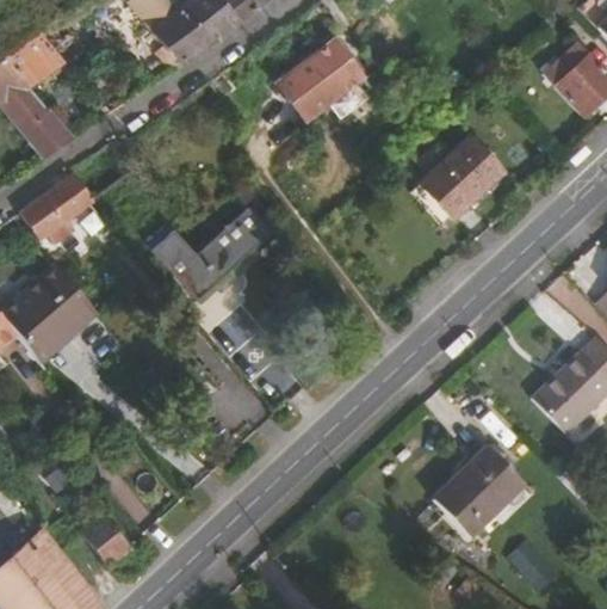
[(209,43),(239,22),(222,0),(169,0),(180,12),(209,43)]
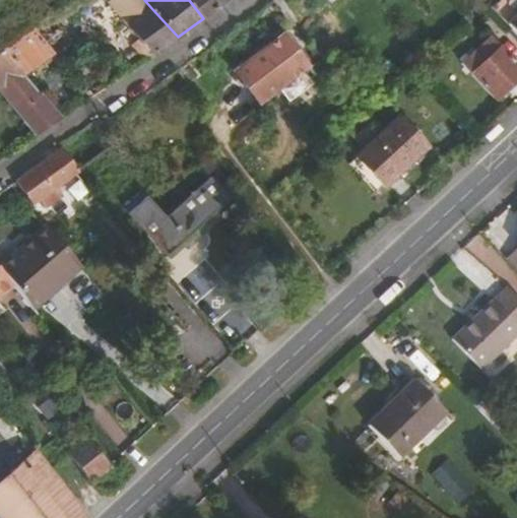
[(189,0),(203,18),(227,0),(189,0)]
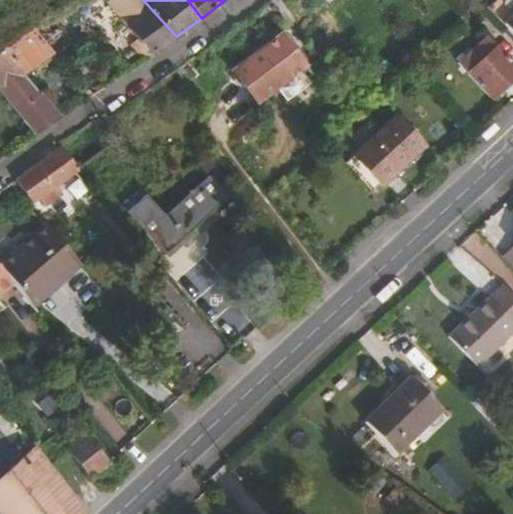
[(501,0),(492,7),(494,10),(512,29),(512,0),(501,0)]
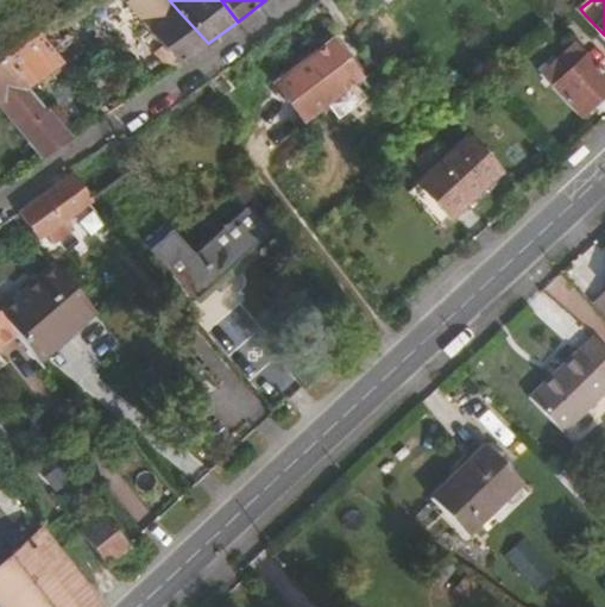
[(178,64),(208,43),(180,12),(151,35),(178,64)]
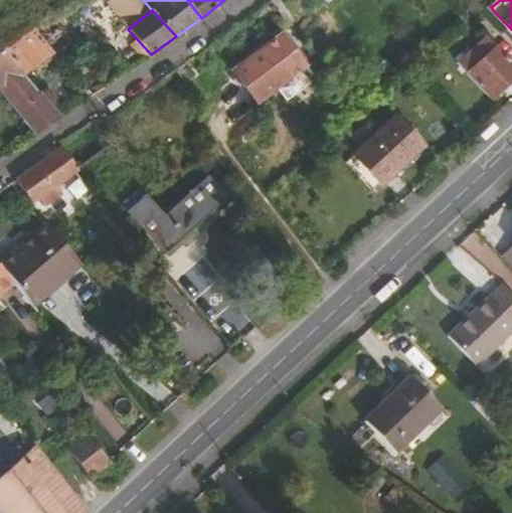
[(280,31),(224,72),(247,106),(303,63),(280,31)]
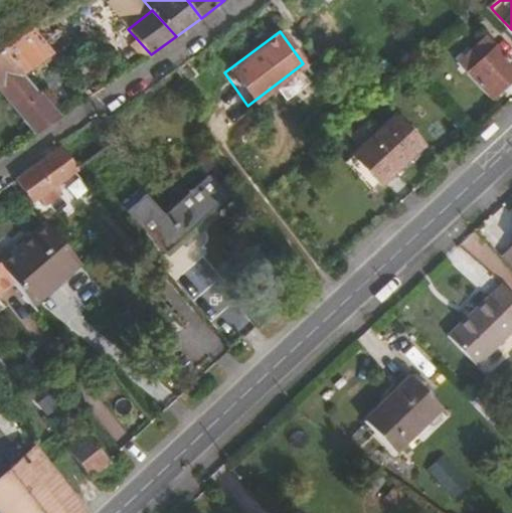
[(7,55),(23,75),(50,53),(34,32),(7,55)]
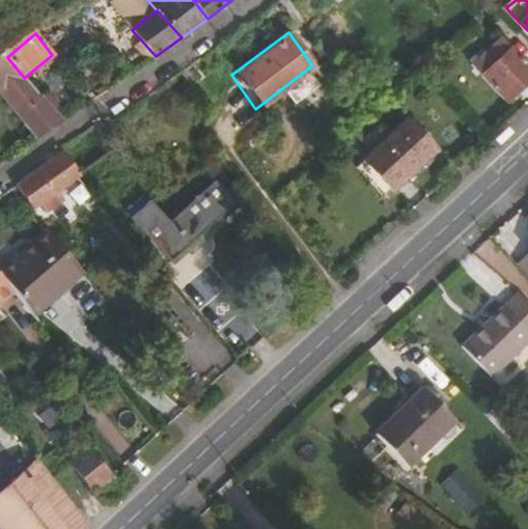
[(527,63),(502,36),(474,62),(508,99),(527,81),(527,63)]
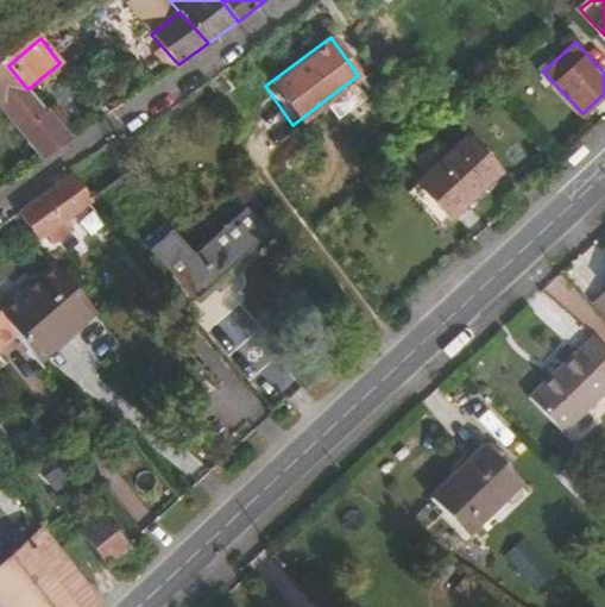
[(27,89),(8,66),(4,61),(0,63),(0,106),(2,110),(5,108),(44,157),(70,139),(27,89)]
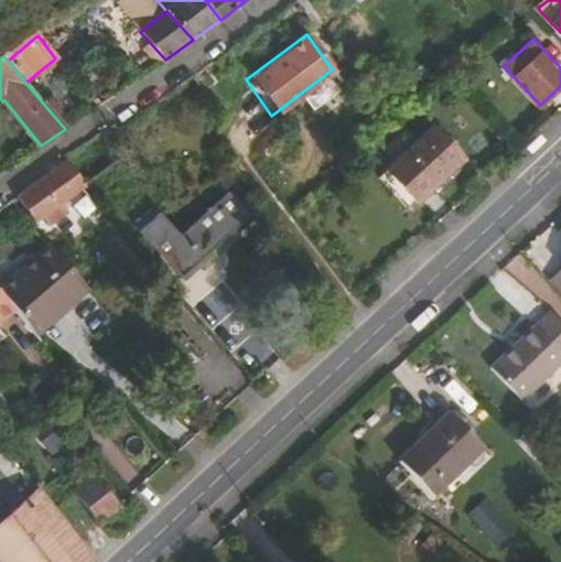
[(271,116),(246,79),(239,85),(265,119),(271,116)]
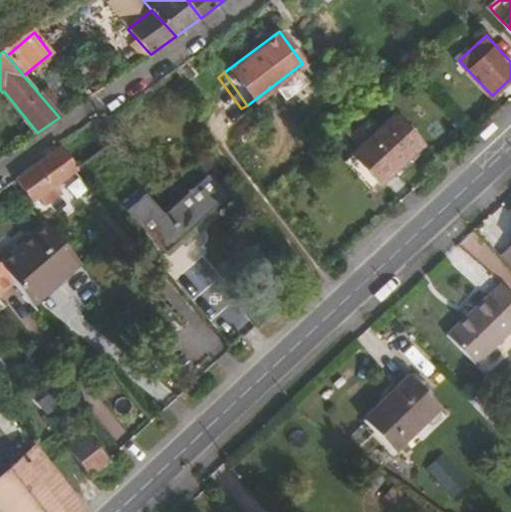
[(397,115),(355,154),(368,168),(384,184),(425,146),(397,115)]
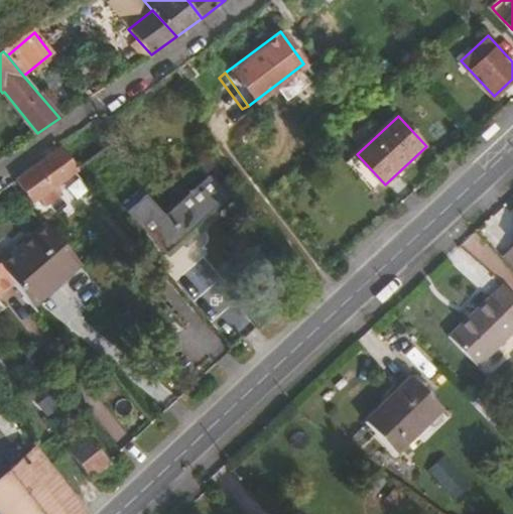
[(78,171),(81,169),(63,146),(61,147),(18,179),(34,203),(43,197),(50,205),(67,193),(60,184),(78,171)]
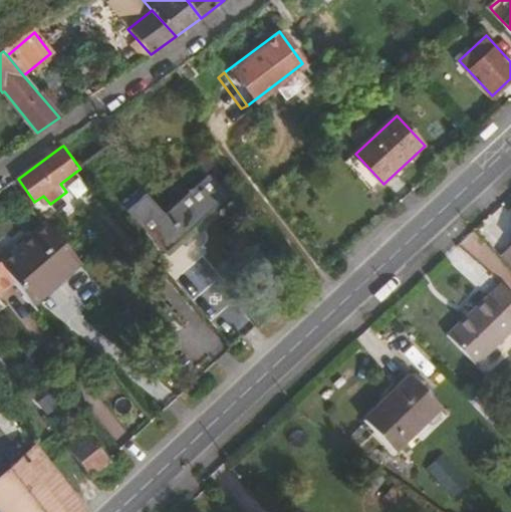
[(368,168),(355,154),(346,162),(360,176),(368,168)]
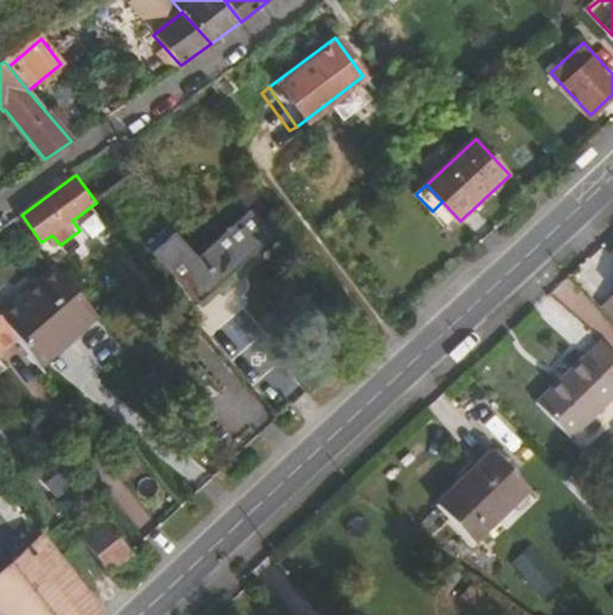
[(157,251),(205,306),(283,240),(259,211),(205,257),(181,230),(157,251)]
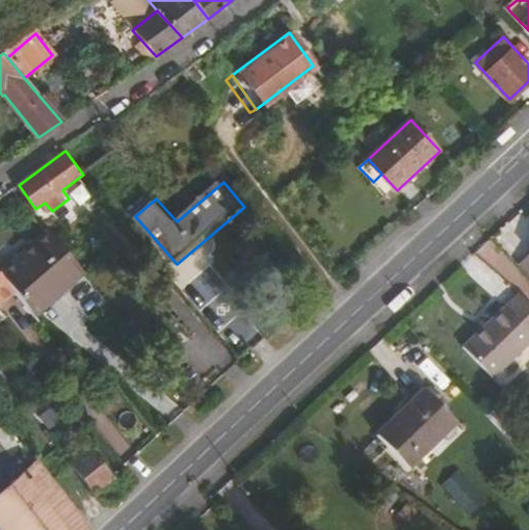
[(53,232),(0,270),(18,291),(35,314),(88,273),(53,232)]
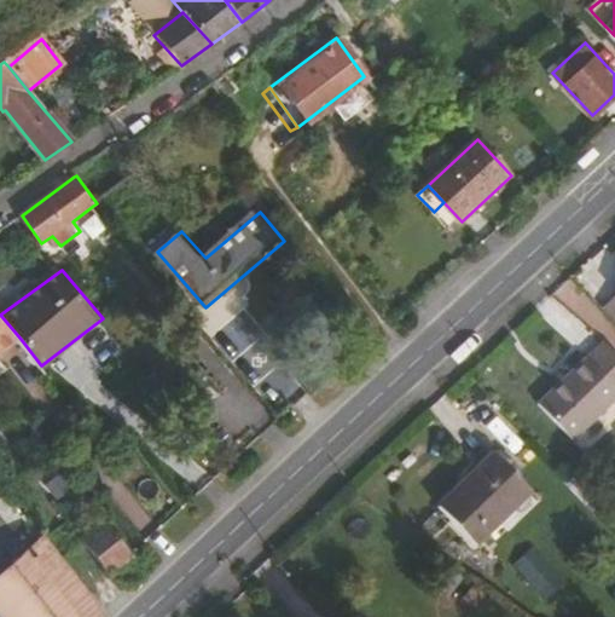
[(0,349),(3,352),(21,339),(0,315),(0,313),(0,349)]
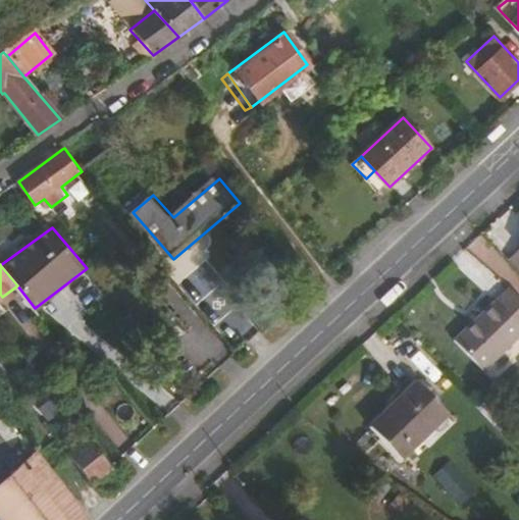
[(518,295),(512,288),(458,341),(486,370),(518,336),(518,295)]
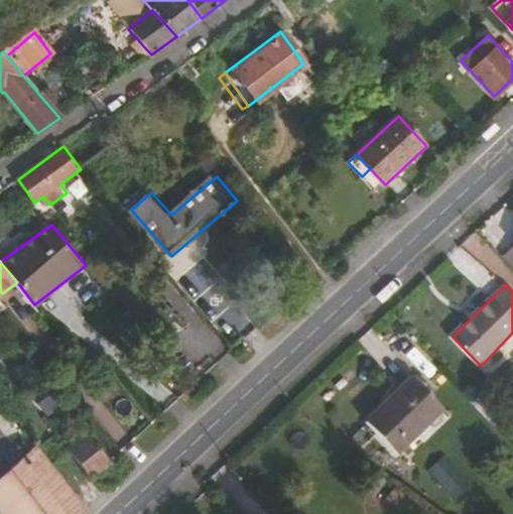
[(413,376),(368,420),(398,452),(442,407),(413,376)]
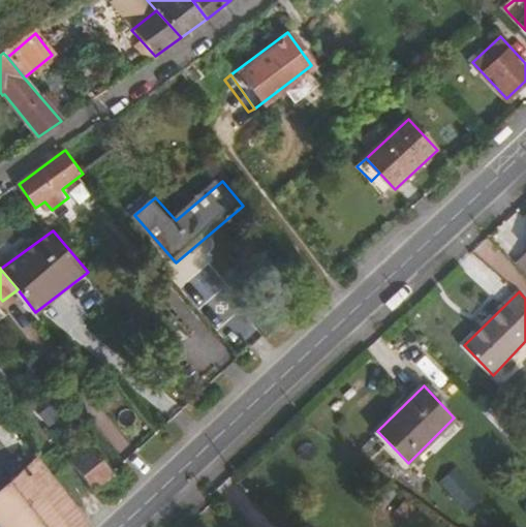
[(90,445),(72,460),(94,488),(113,473),(90,445)]
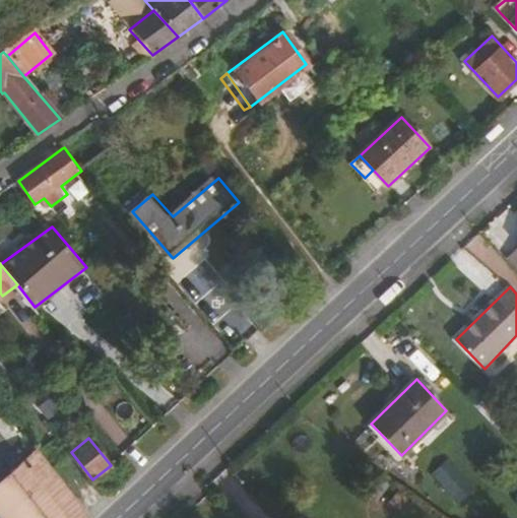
[(80,500),(40,448),(0,483),(0,517),(85,517),(88,516),(80,500)]
